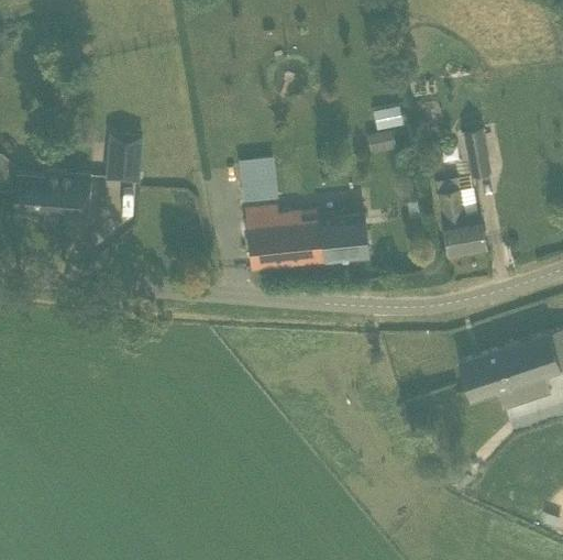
[(399,107),(374,112),(377,130),(403,124),(399,107)]
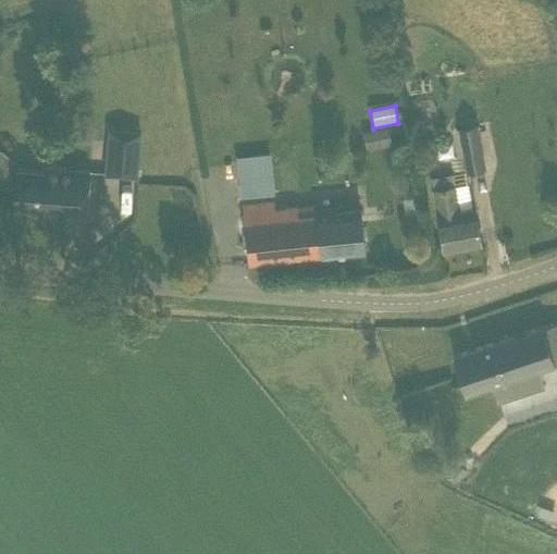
[(473,119),(459,121),(460,130),(475,126),(473,119)]
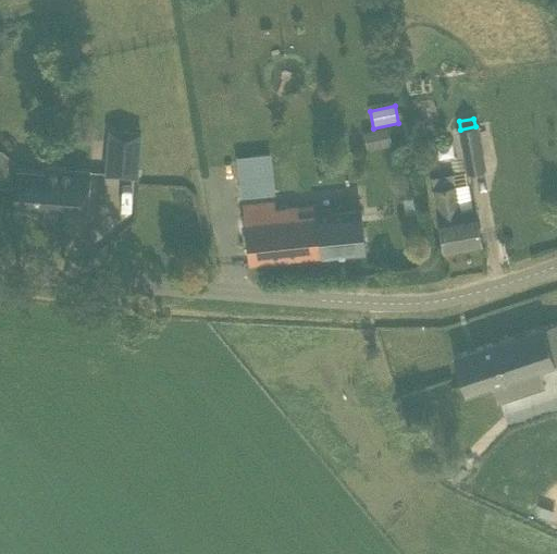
[(457,131),(466,175),(486,171),(478,126),(460,130),(457,131)]
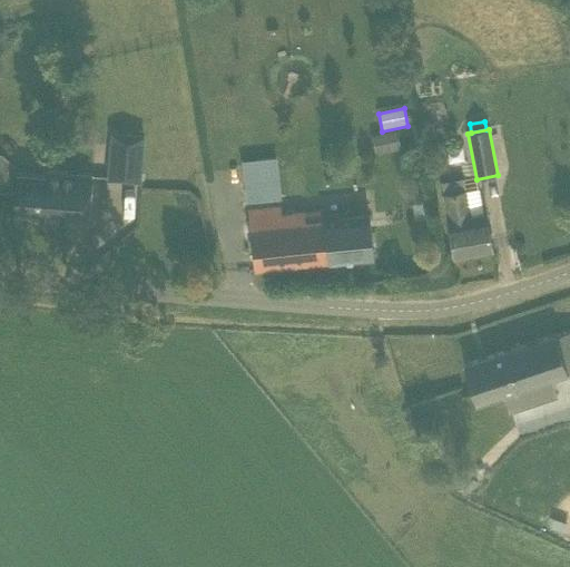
[(375,156),(402,152),(397,132),(372,137),(375,156)]
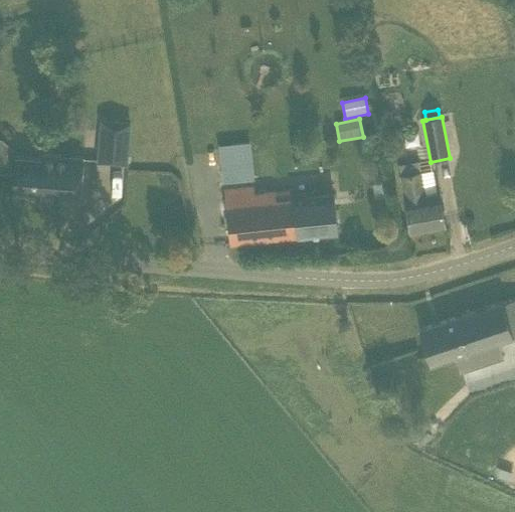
[(100,124),(97,164),(125,167),(129,126),(100,124)]
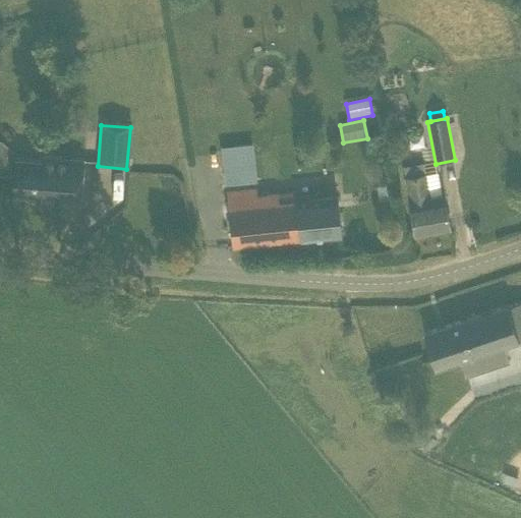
[(0,175),(14,176),(14,178),(13,196),(34,197),(34,202),(79,206),(80,185),(82,160),(45,157),(44,163),(18,161),(18,157),(1,141),(0,141),(0,175)]
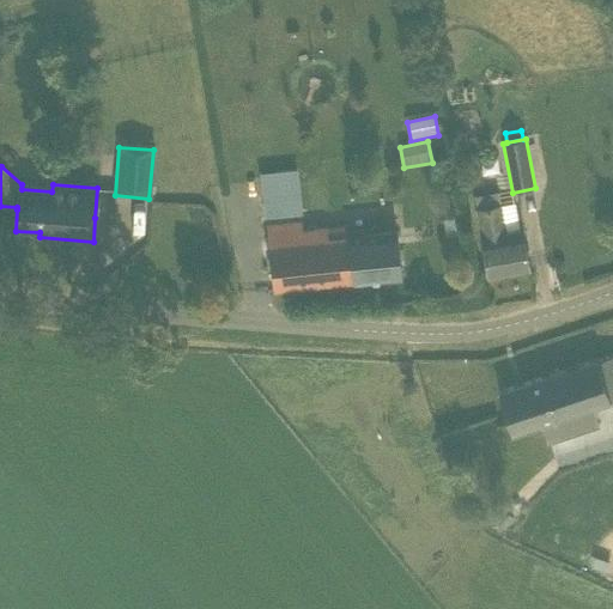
[(528,268),(522,233),(507,236),(501,207),(477,212),(489,275),(528,268)]
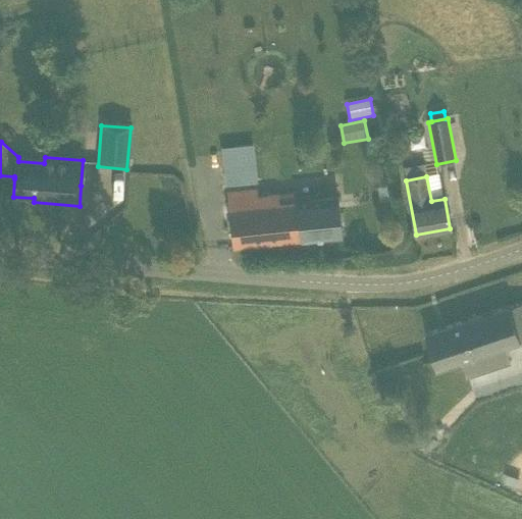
[(342,237),(340,216),(337,198),(280,203),(280,195),(258,198),(257,192),(227,194),(230,227),(232,248),(342,237)]
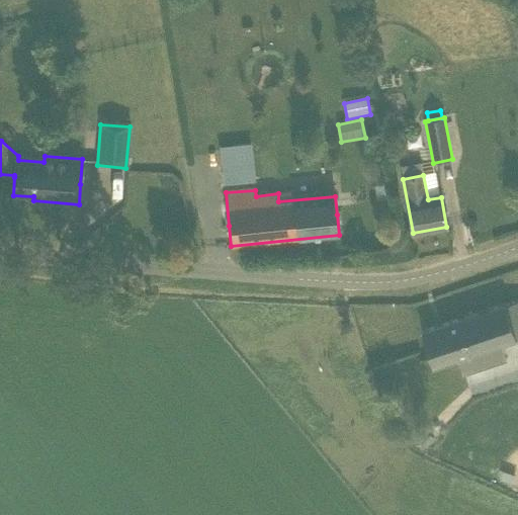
[(517,299),(422,332),(428,351),(433,366),(460,358),(466,375),(485,369),(479,352),(517,338),(517,299)]
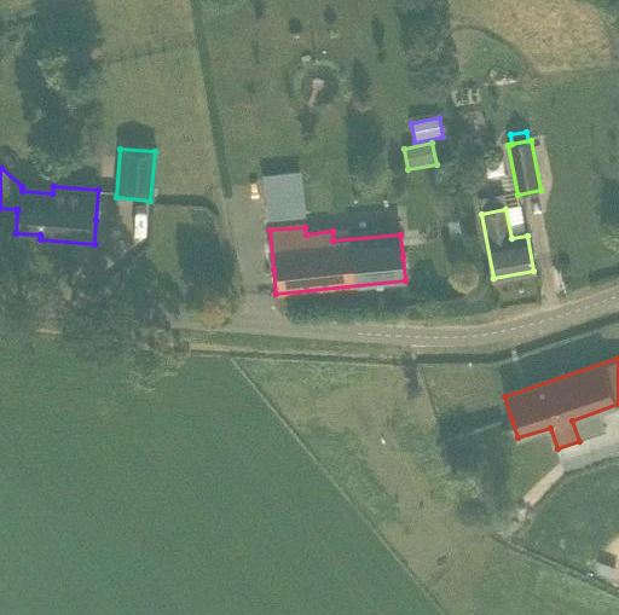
[(606,512),(618,504),(618,453),(583,476),(606,512)]
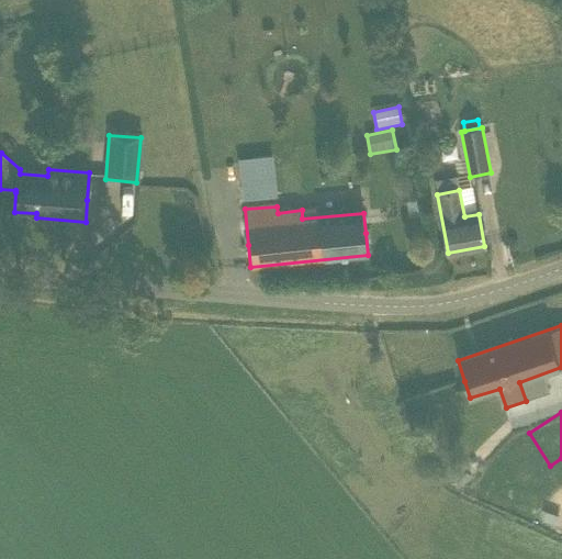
[(462,467),(452,476),(462,487),(472,478),(462,467)]
